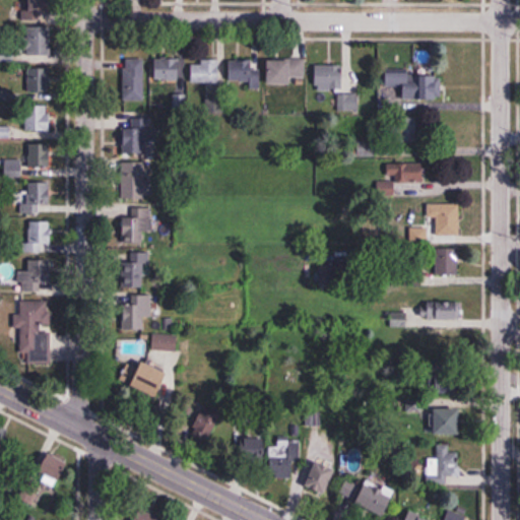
[(52,27),(26,27),(26,58),(52,58),(52,27)]
